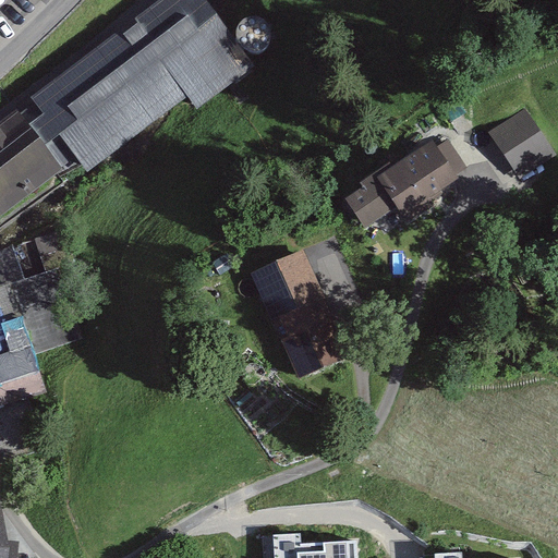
[(251,72),(197,2),(0,150),(0,218),(55,178),(76,181),(176,107),(193,116),(251,72)]
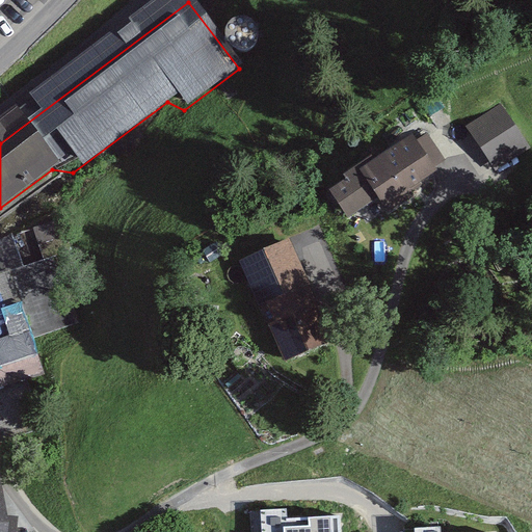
[(269,32),(268,25),(264,19),(258,14),(250,10),(243,10),(236,12),(230,17),(225,22),(222,29),(222,37),(224,45),(230,52),(237,56),(245,57),(253,56),(260,53),(266,47),(269,40),(269,32)]
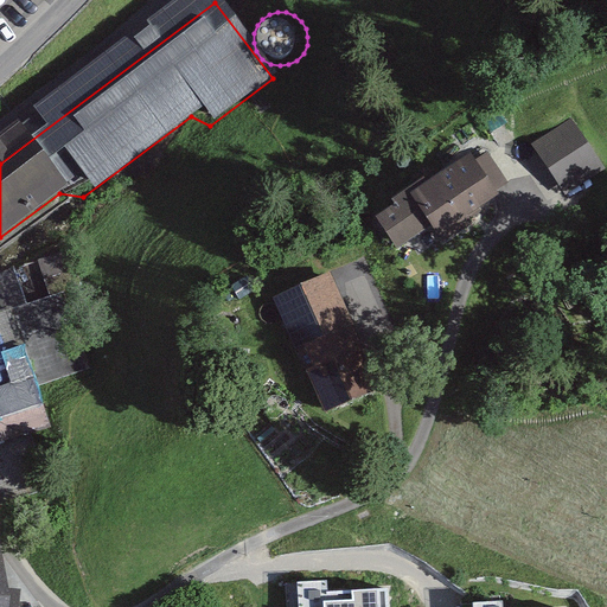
[(606,170),(606,166),(570,119),(534,146),(572,197),(606,170)]
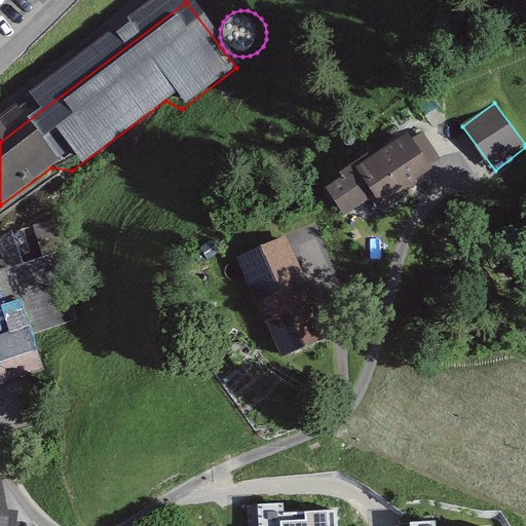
[(422,174),(397,132),(304,187),(326,223),(354,207),(366,224),(408,199),(400,187),(422,174)]
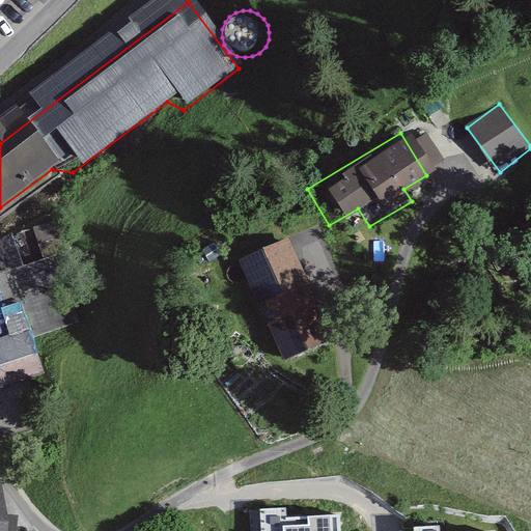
[(24,267),(14,235),(0,242),(0,336),(30,327),(34,338),(65,328),(96,315),(73,250),(24,267)]
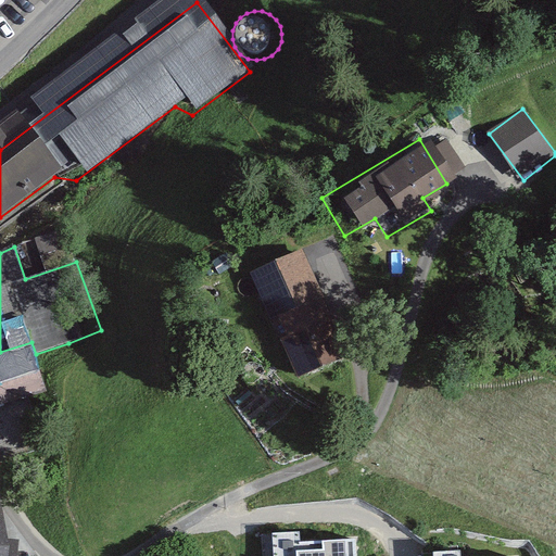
[(280,262),(230,285),(277,389),(327,366),(280,262)]
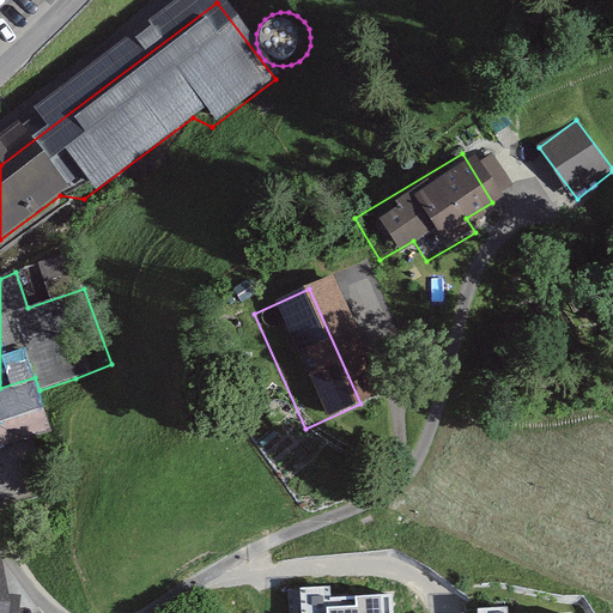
[(35,377),(0,388),(0,513),(73,487),(40,390),(35,377)]
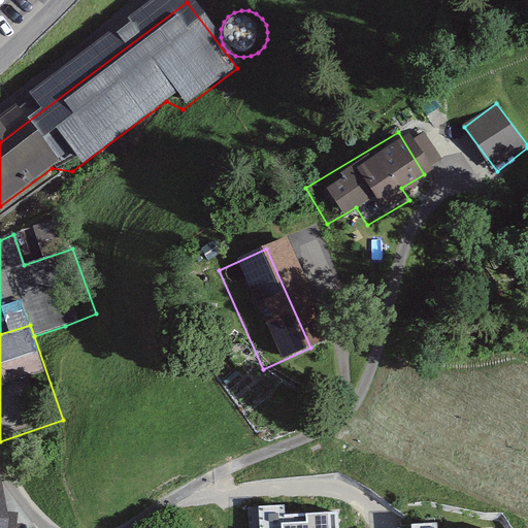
[(285,505),(259,507),(259,527),(338,527),(338,513),(285,516),(285,505)]
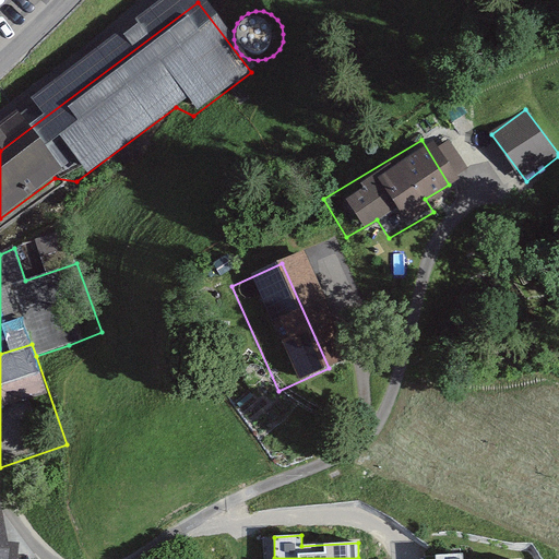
[(0,558),(11,558),(11,552),(0,548),(0,558)]
